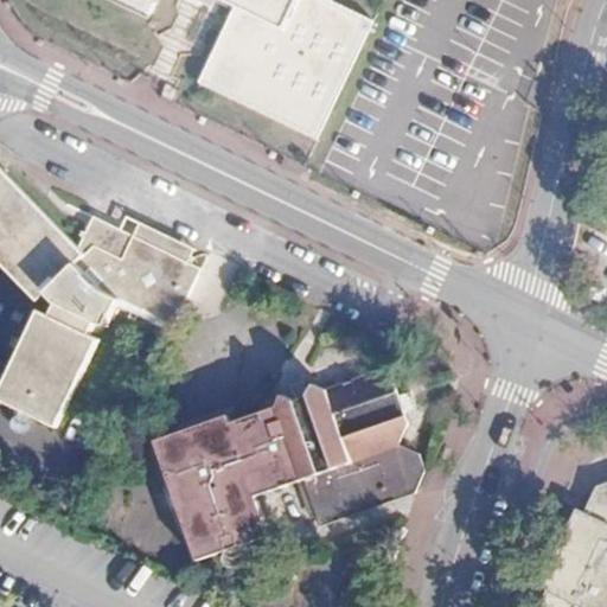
[(122,0),(149,13),(154,0),(225,0),(236,5),(199,80),(315,138),(372,21),(327,0),(122,0)]
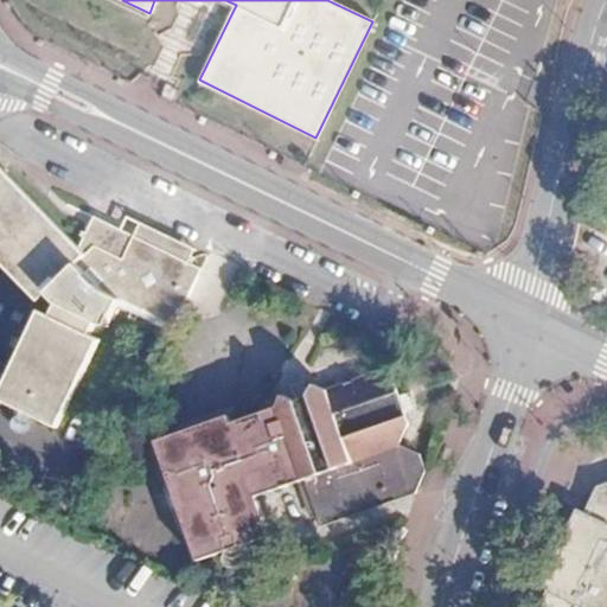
[(0,261),(34,295),(44,288),(55,299),(51,314),(40,310),(0,390),(0,400),(55,427),(100,339),(90,334),(96,320),(106,325),(119,298),(171,323),(196,273),(185,267),(180,255),(144,237),(129,243),(94,235),(81,247),(78,243),(0,168),(0,261)]
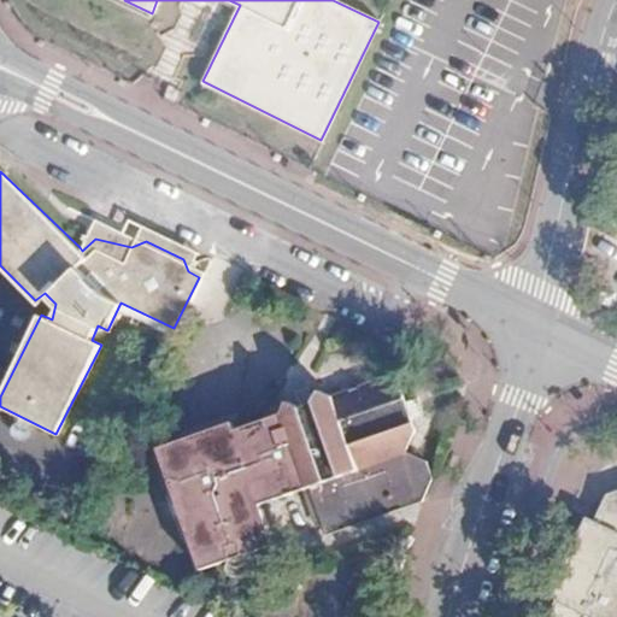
[(121,229),(94,216),(80,247),(82,251),(95,239),(131,247),(146,241),(121,229)]
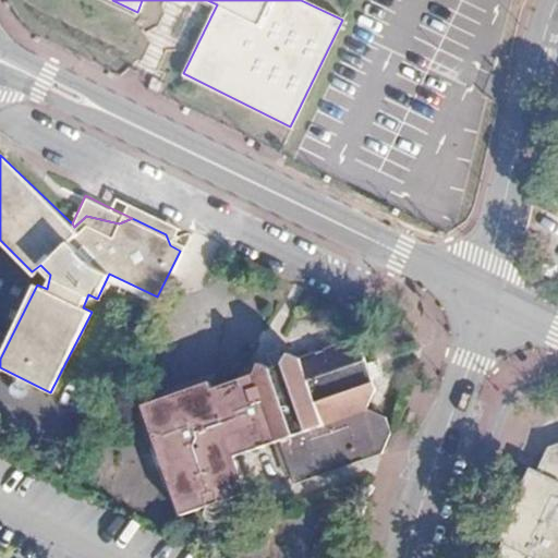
[(113,197),(109,207),(132,218),(166,234),(172,237),(177,228),(113,197)]
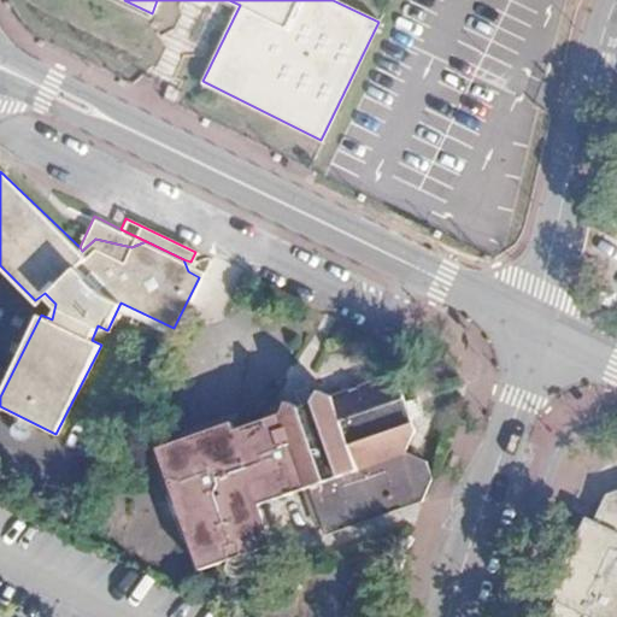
[(191,262),(183,259),(188,271),(199,277),(204,269),(191,262)]
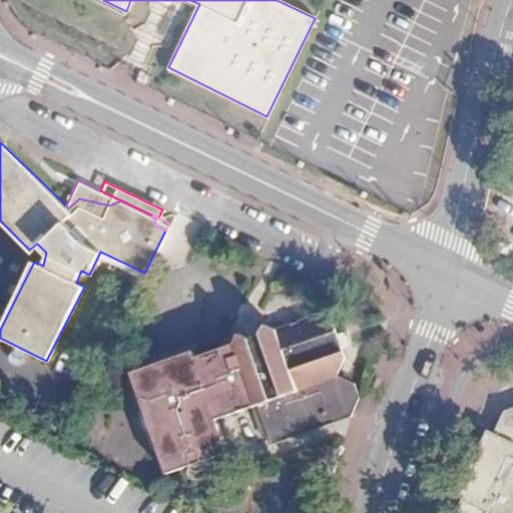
[(215,347),(160,368),(157,360),(147,364),(126,372),(163,472),(222,450),(210,416),(236,406),(234,399),(247,394),(250,401),(265,440),(345,410),(354,392),(350,381),(333,374),(340,355),(328,324),(305,313),(271,326),(260,322),(255,332),(249,334),(243,337),(232,332),(228,342),(215,347)]
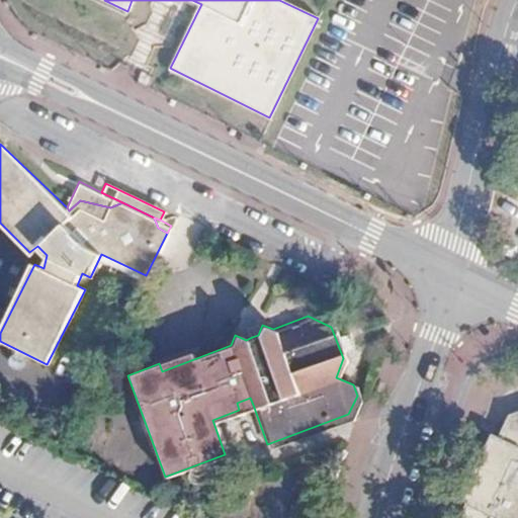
[(214,342),(159,363),(162,371),(218,350),(214,342)]
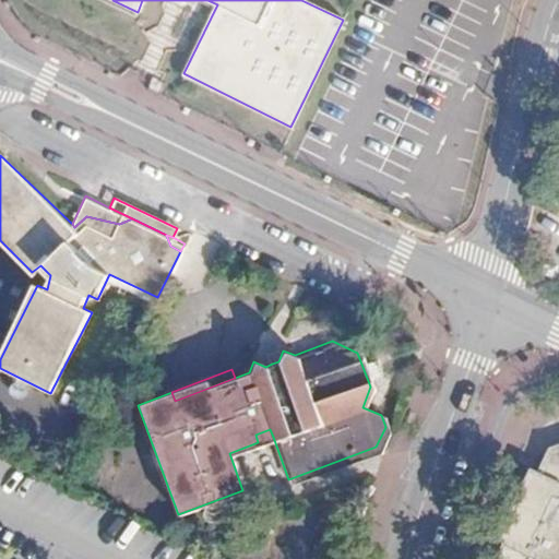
[(270,429),(256,435),(258,442),(264,440),(273,437),(270,429)]
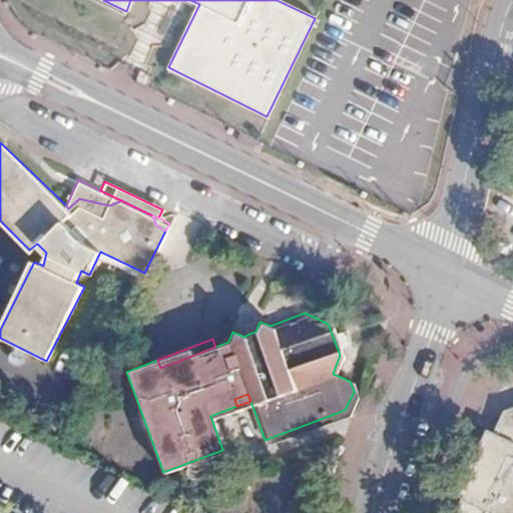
[(512,512),(512,416),(509,418),(507,422),(503,420),(498,430),(501,433),(499,437),(487,431),(480,446),(489,450),(486,456),(477,452),(459,490),(465,493),(473,497),(469,505),(461,502),(455,512),(512,512)]
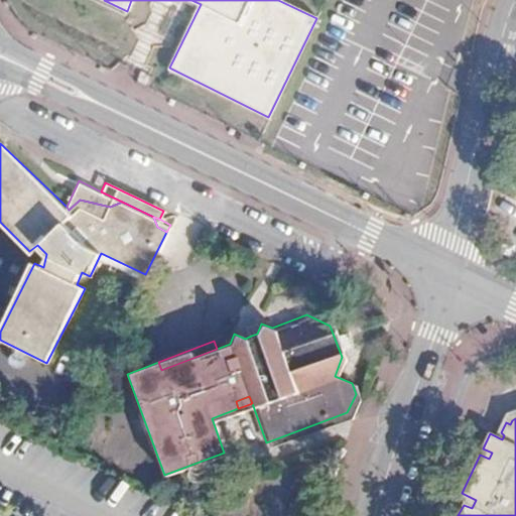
[(492,453),(483,448),(480,455),(489,459),(492,453)]
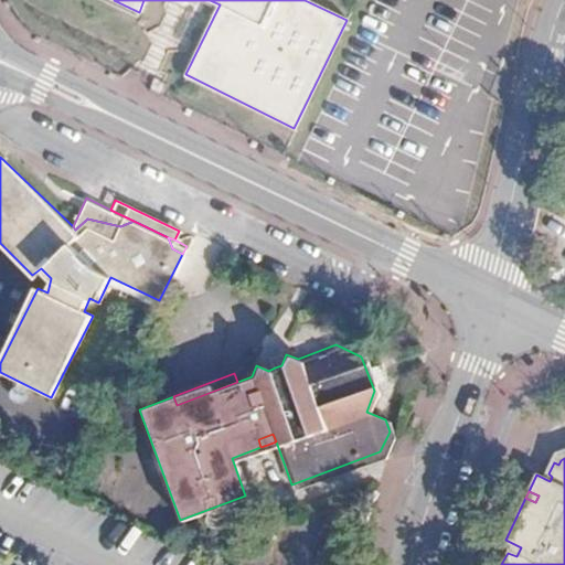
[(521,547),(512,543),(508,553),(516,556),(521,547)]
